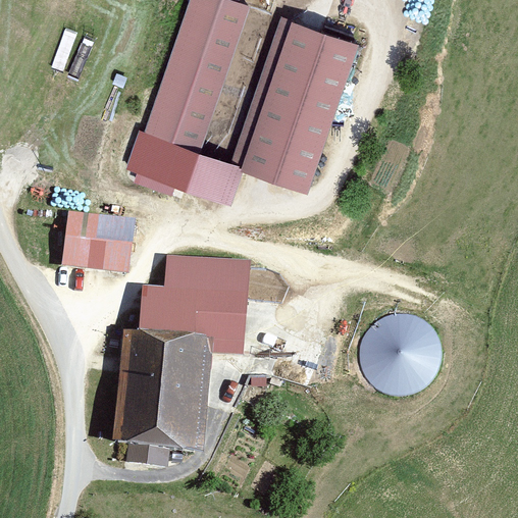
[(187,0),(187,1),(188,1),(145,134),(199,151),(247,0),(187,0)]
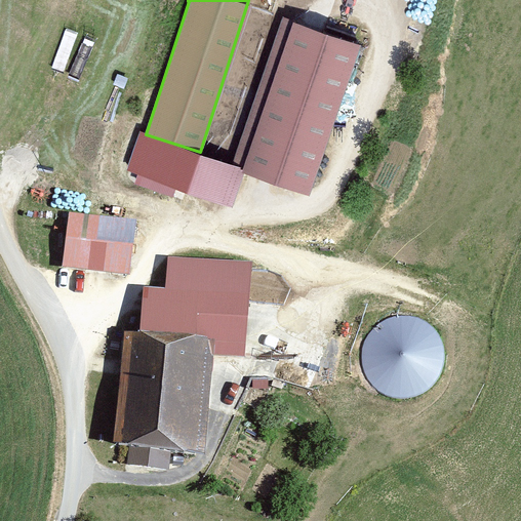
[(362,40),(283,12),(231,161),(311,189),(362,40)]
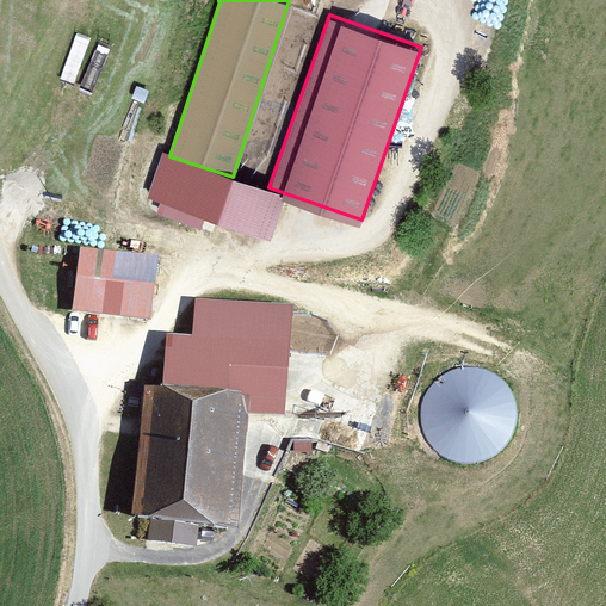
[(160,187),(217,205),(226,181),(167,164),(160,187)]
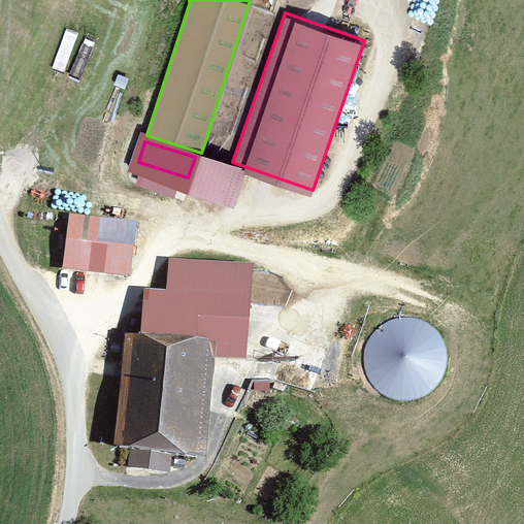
[(138,222),(69,215),(64,267),(133,274),(138,222)]
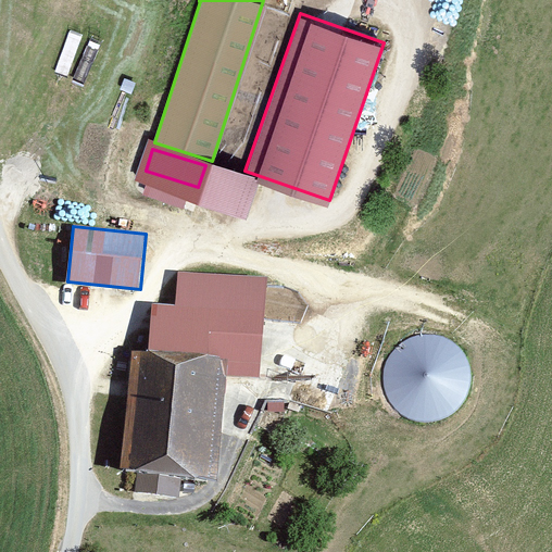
[(218,483),(229,376),(259,379),(263,329),(268,284),(178,274),(175,305),(149,303),(145,351),(132,350),(120,473),(133,474),(132,492),(178,496),(180,479),(218,483)]
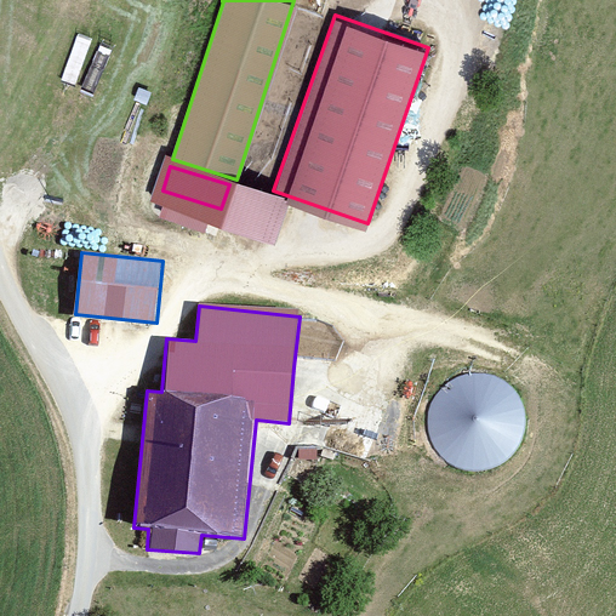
[(449,462),(467,468),(485,468),(503,461),(517,448),(523,429),(523,411),(515,393),(501,381),(484,374),(465,374),(448,381),(434,395),(427,412),(428,432),(435,449),(449,462)]
